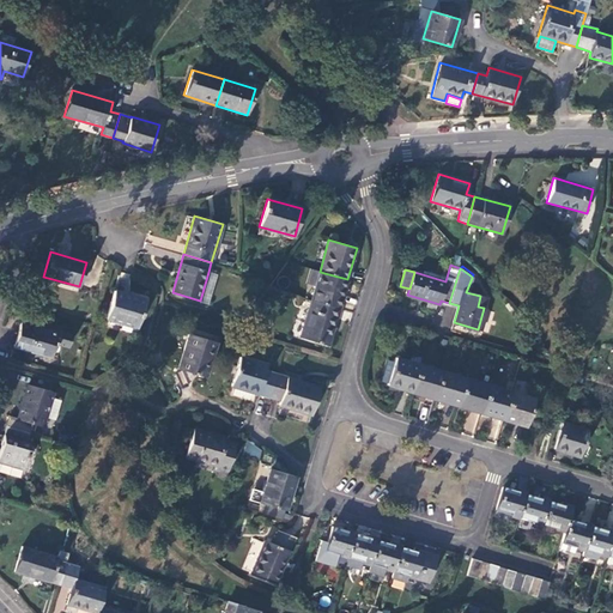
[(319,274),(311,271),(308,283),(315,285),(319,274)]
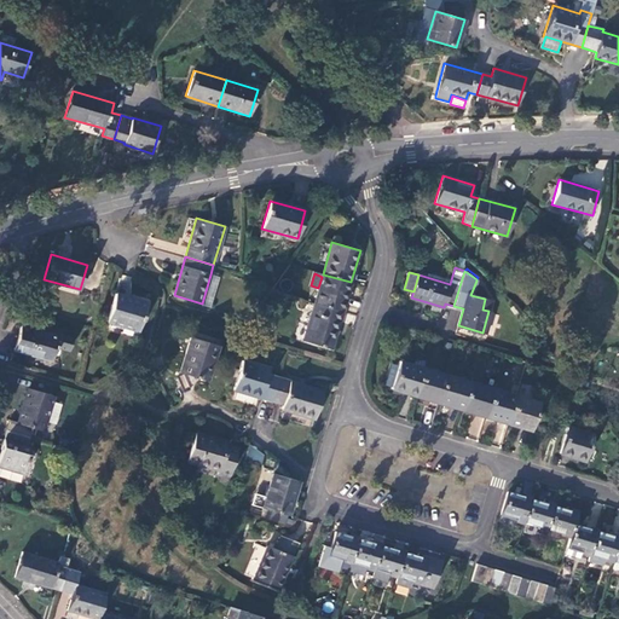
[(219,277),(210,275),(202,304),(202,306),(210,308),(219,277)]
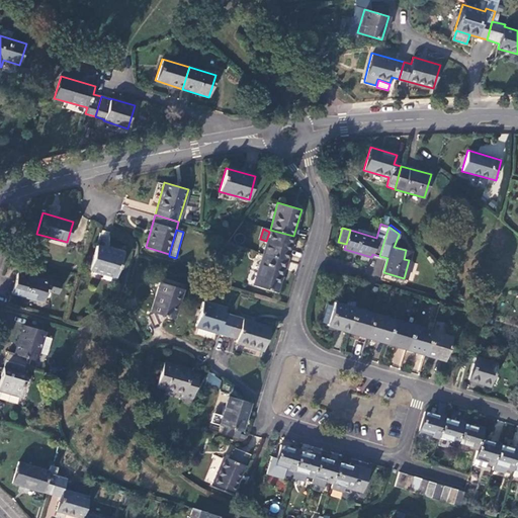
[(270,230),(263,253),(286,260),(293,236),(270,230)]
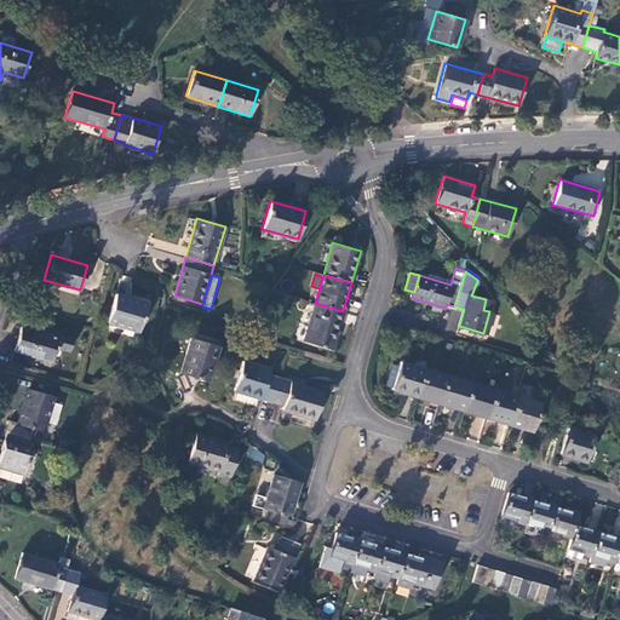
[(115,293),(107,322),(138,332),(147,303),(115,293)]
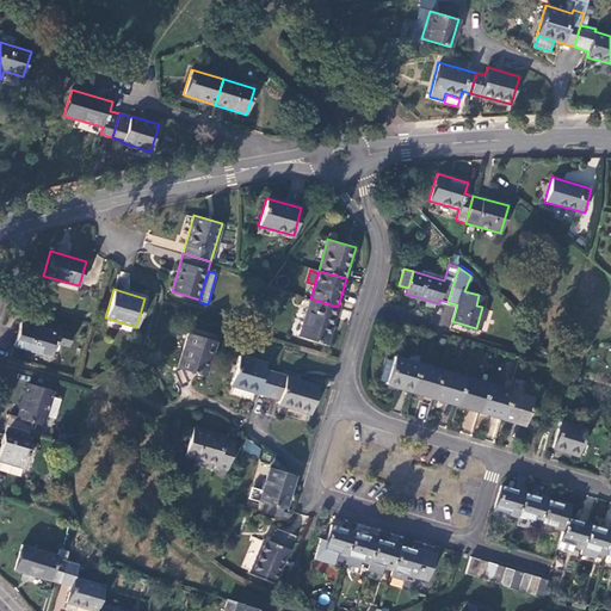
[(310,298),(298,337),(326,345),(338,307),(310,298)]
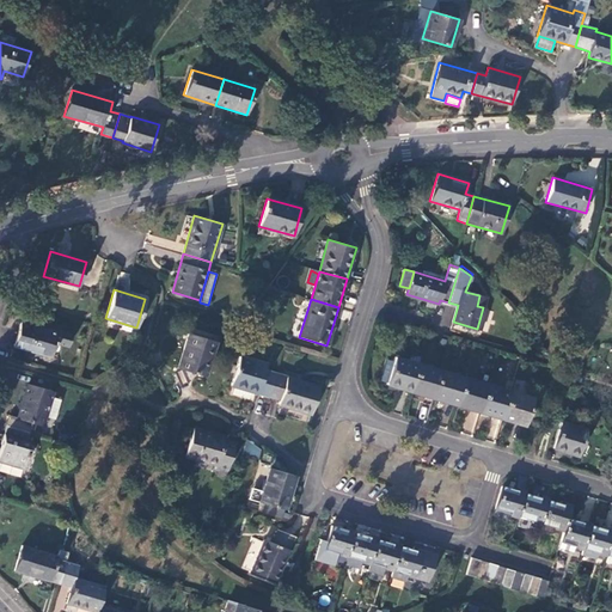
[(22,322),(14,346),(51,356),(55,342),(67,346),(71,334),(57,329),(56,332),(22,322)]
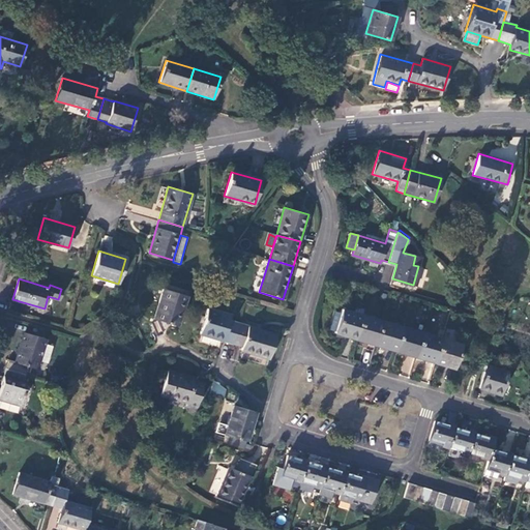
[(163,288),(153,319),(177,326),(186,295),(163,288)]
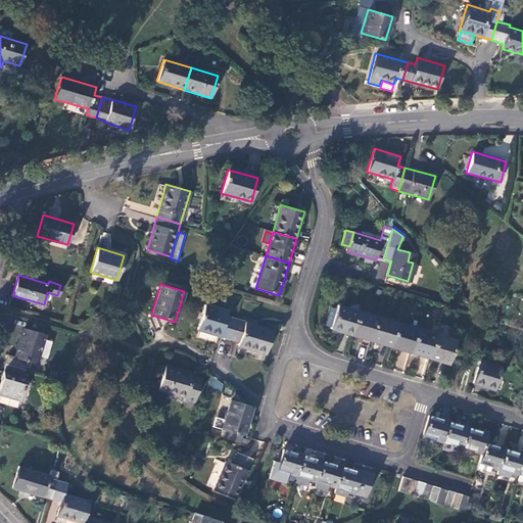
[(199,330),(217,335),(229,338),(235,320),(226,317),(228,312),(204,304),(197,329),(199,330)]
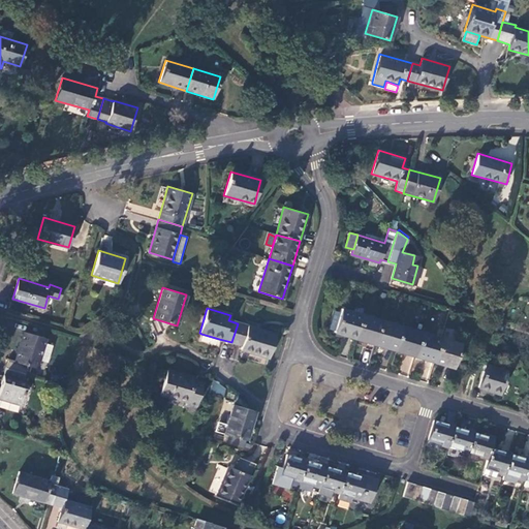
[(335,331),(335,332),(344,335),(345,333),(354,336),(362,315),(342,309),(340,312),(335,331)]
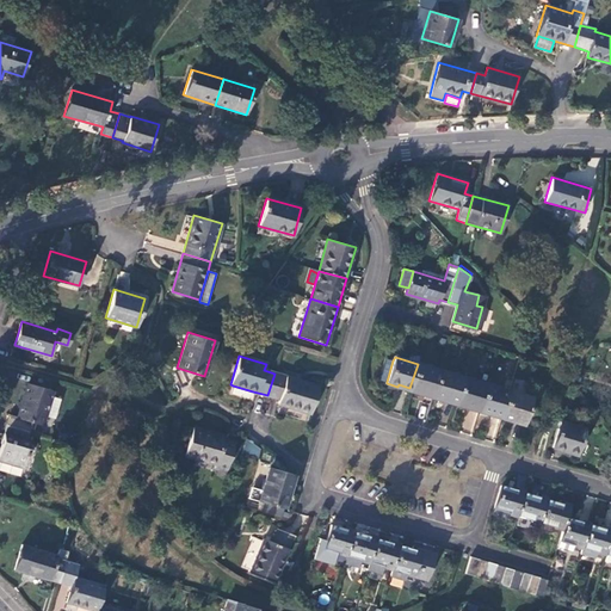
[(393,360),(386,359),(380,380),(387,382),(393,360)]
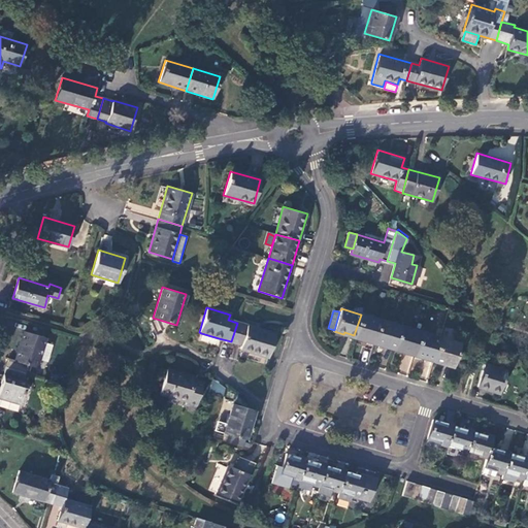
[(361,315),(354,335),(354,337),(363,340),(364,338),(374,341),(381,320),(361,315)]
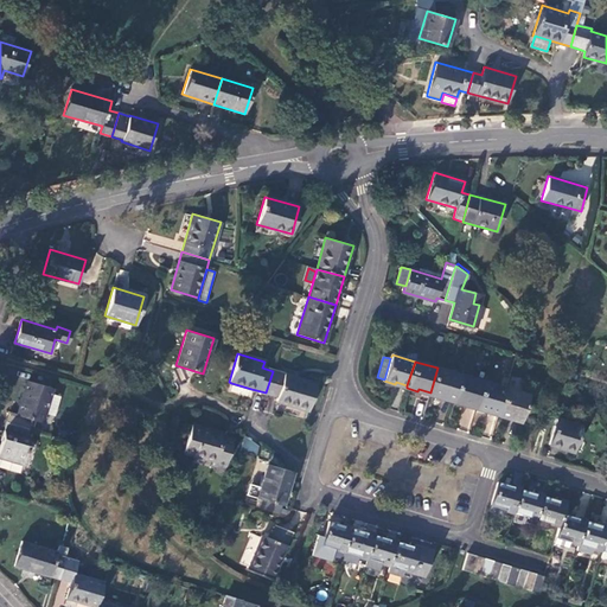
[(119,377),(128,372),(122,363),(114,369),(119,377)]
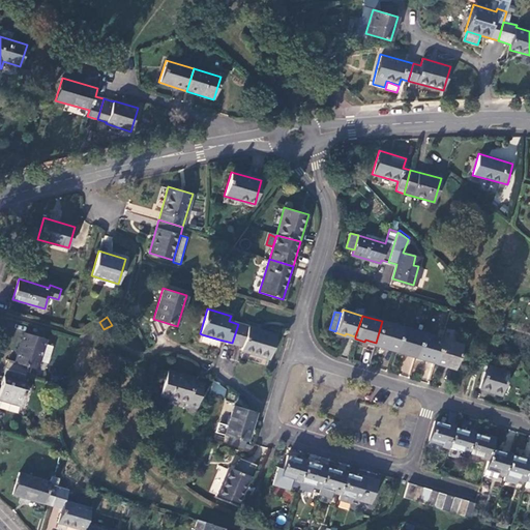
[(382,321),(376,343),(375,345),(385,348),(385,345),(395,348),(402,327),(382,321)]
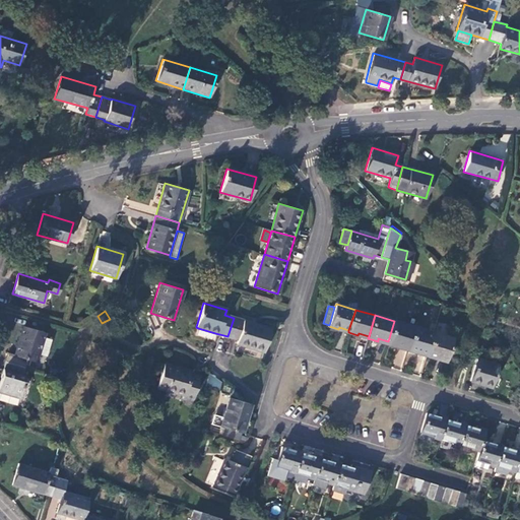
[(234,318),(228,336),(238,339),(237,343),(265,351),(271,329),(234,318)]
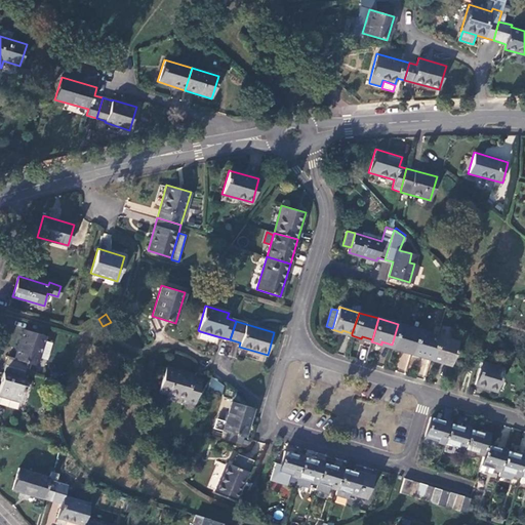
[(398,324),(392,345),(391,347),(401,350),(401,348),(411,351),(417,330),(398,324)]
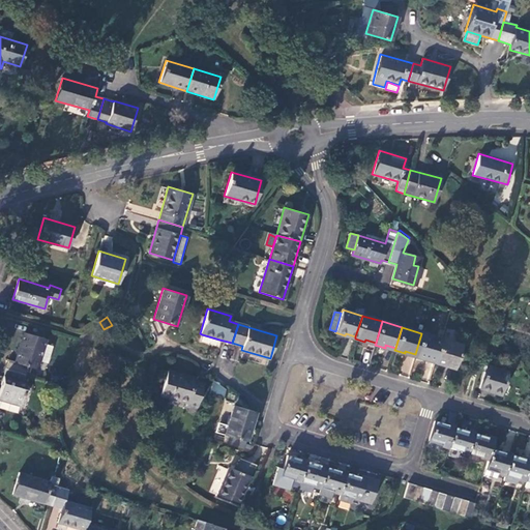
[(24,332),(16,361),(8,359),(5,369),(28,376),(31,367),(37,370),(39,360),(45,344),(46,339),(24,332)]
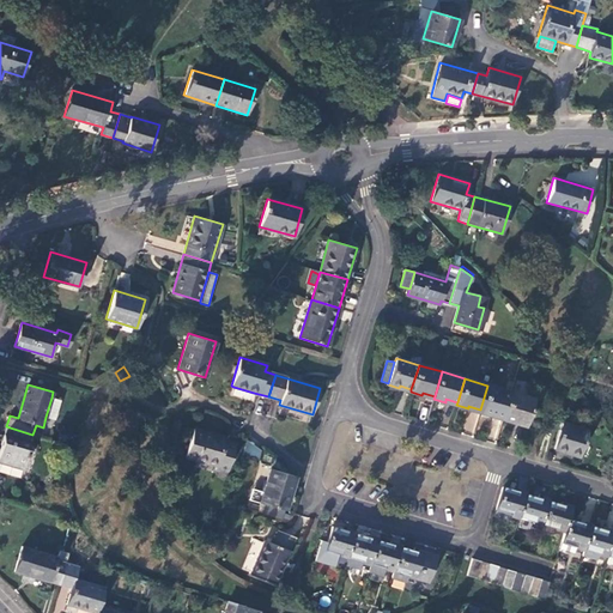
[(487,386),(480,410),(479,412),(491,416),(492,413),(503,417),(510,393),(487,386)]
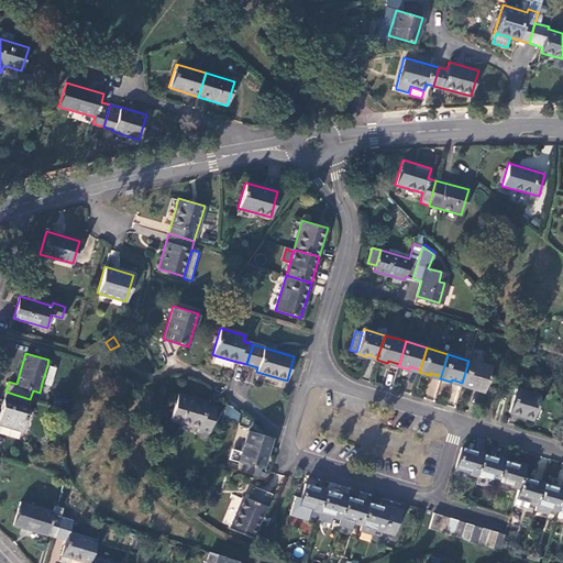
[(233,361),(214,355),(212,363),(231,368),(233,361)]
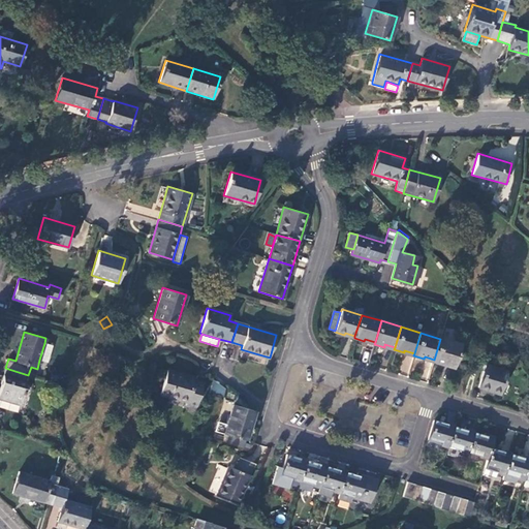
[(440,339),(434,360),(434,362),(443,364),(444,363),(454,366),(460,344),(440,339)]
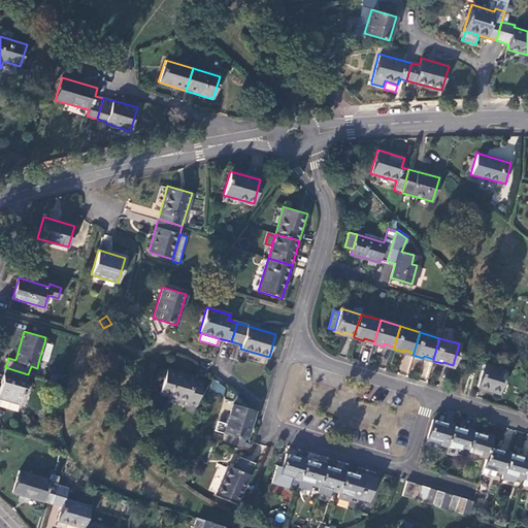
[(52,344),(44,342),(39,359),(46,362),(52,344)]
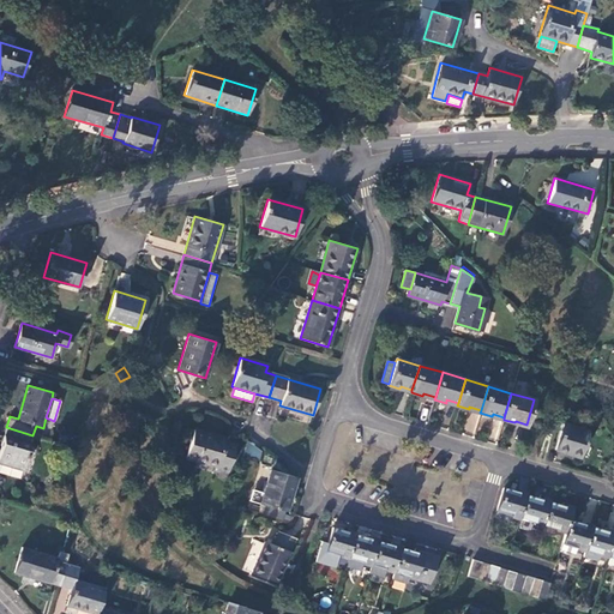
[(561,423),(553,450),(579,457),(588,431),(561,423)]
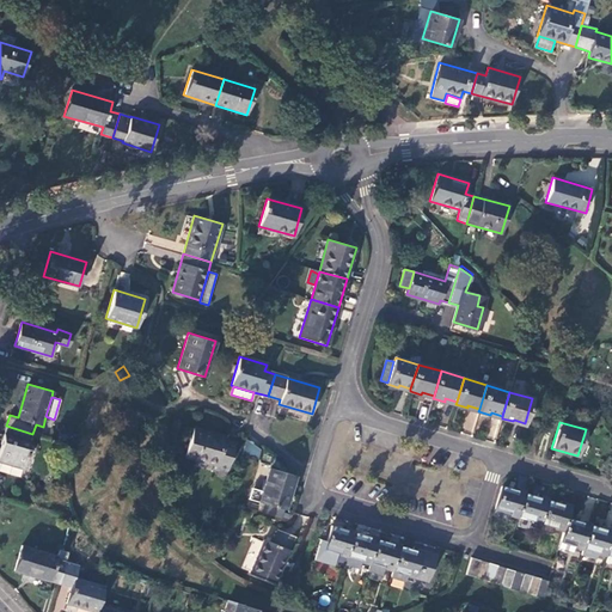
[(6,426),(0,444),(0,463),(22,470),(32,434),(6,426)]
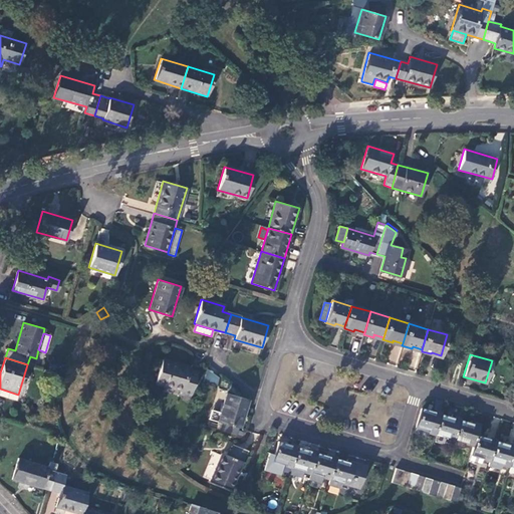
[(162,359),(155,382),(182,391),(181,394),(191,397),(198,372),(177,366),(177,364),(162,359)]
